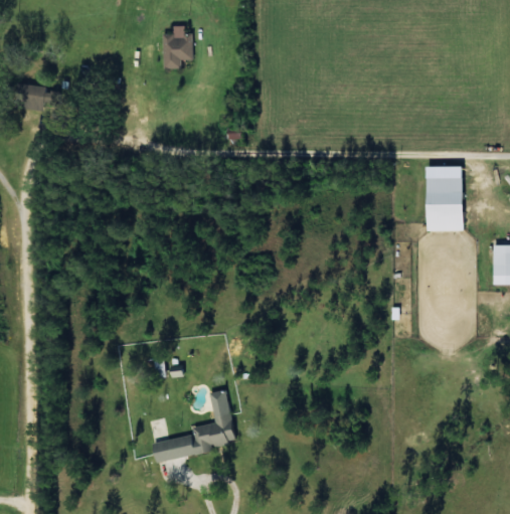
[(192,33),(184,33),(184,26),(173,26),(173,34),(163,34),(163,69),(180,69),(180,60),(192,60),(192,33)]
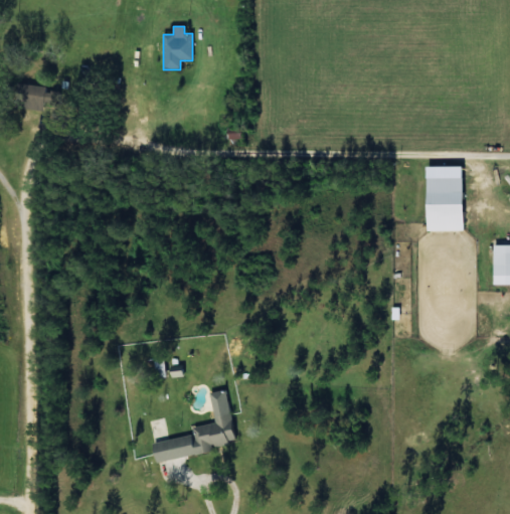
[(57,107),(58,92),(45,91),(46,87),(29,86),(27,104),(57,107)]
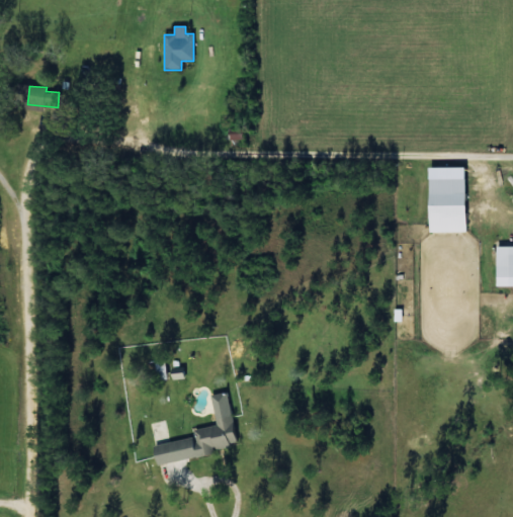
[(467,233),(467,179),(429,179),(429,193),(429,233),(467,233)]
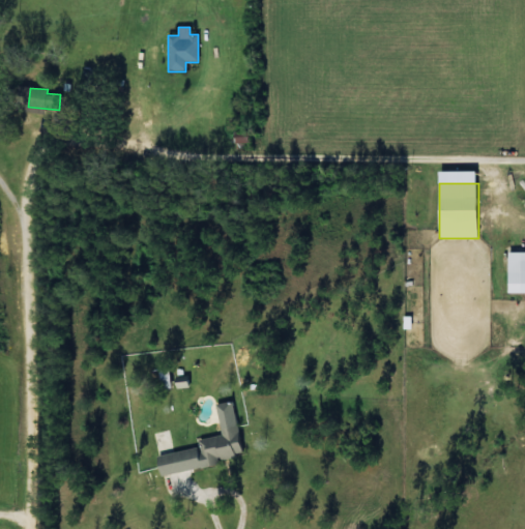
[(508,294),(524,293),(524,253),(507,253),(508,294)]
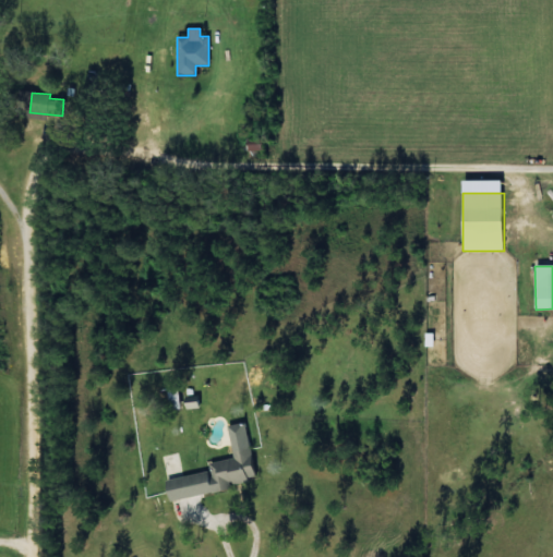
[(232,458),(207,463),(208,472),(165,480),(168,499),(255,484),(244,423),(227,426),(232,458)]
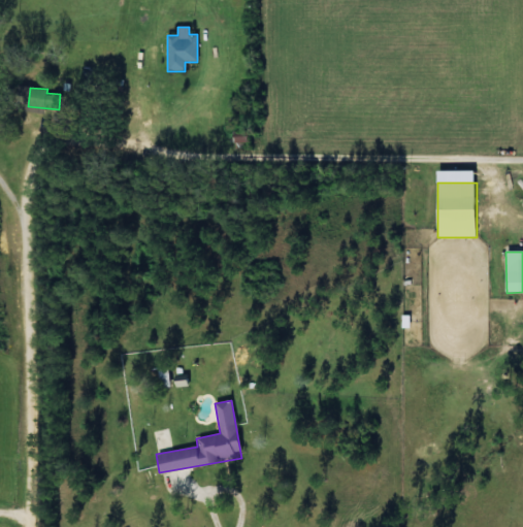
All buildings are outlined.
